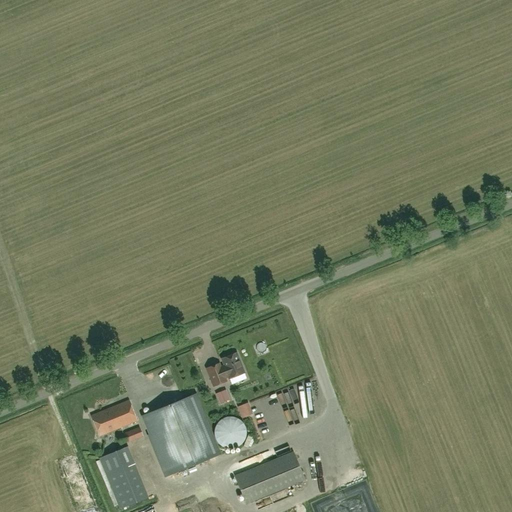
[(223,366),(221,366),(220,363),(205,368),(212,386),(227,381),(226,378),(227,377),(228,379),(244,373),(237,352),(221,358),(223,366)]
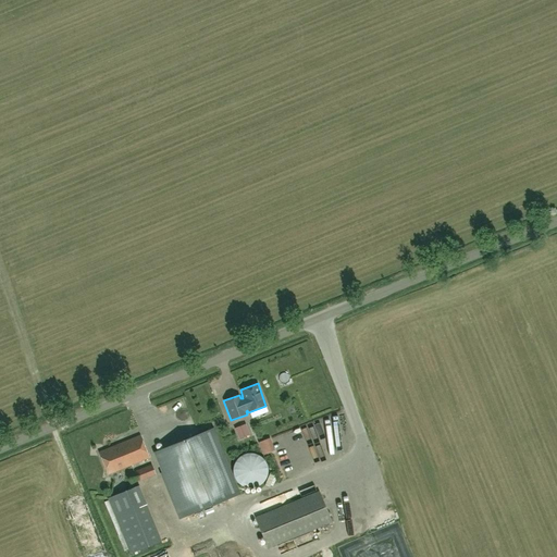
[(172,445),(156,452),(163,472),(161,473),(180,518),(238,494),(212,429),(180,442),(172,445)]
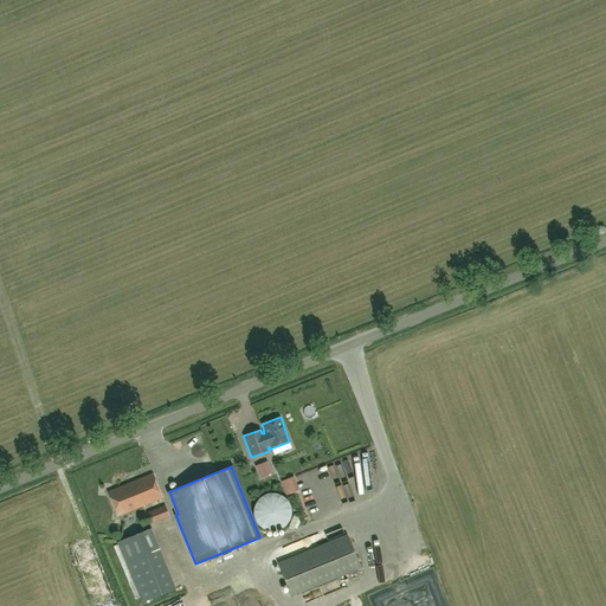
[(117,516),(161,498),(152,474),(108,491),(117,516)]
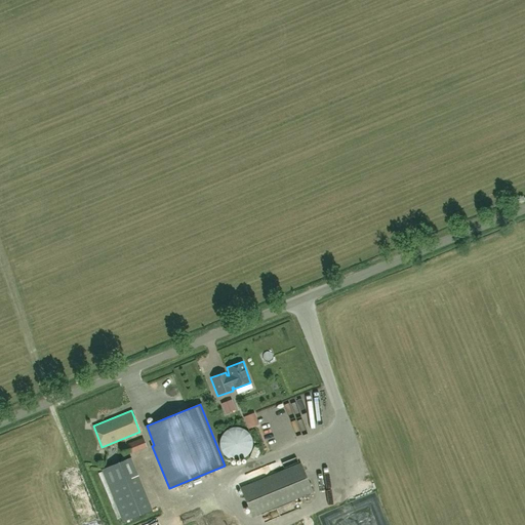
[(250,414),(244,416),(249,429),(254,426),(250,414)]
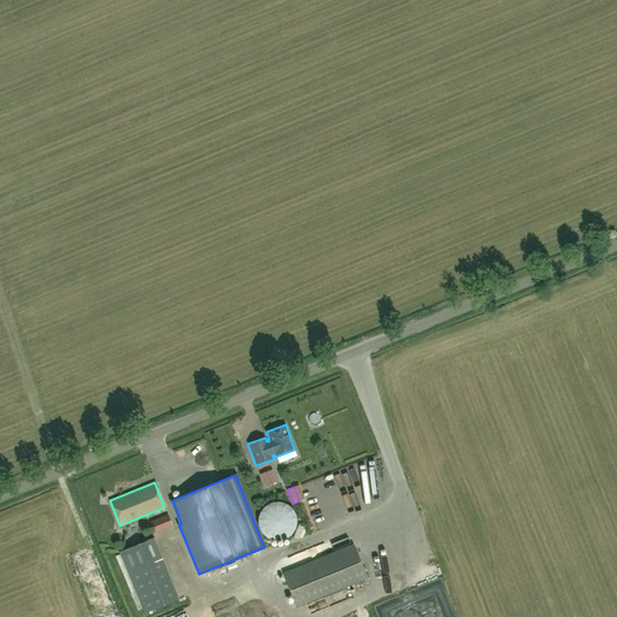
[(274,501),(268,504),(263,506),(260,511),(257,519),(257,522),(259,529),(260,533),(266,536),(274,540),(282,539),(291,535),(295,527),(297,518),(293,511),(291,507),(285,503),(280,501),(274,501)]
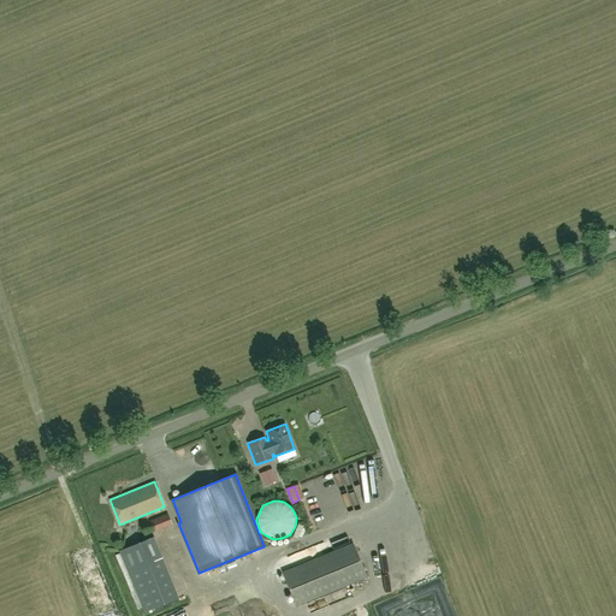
[(171,525),(166,514),(141,523),(146,535),(171,525)]
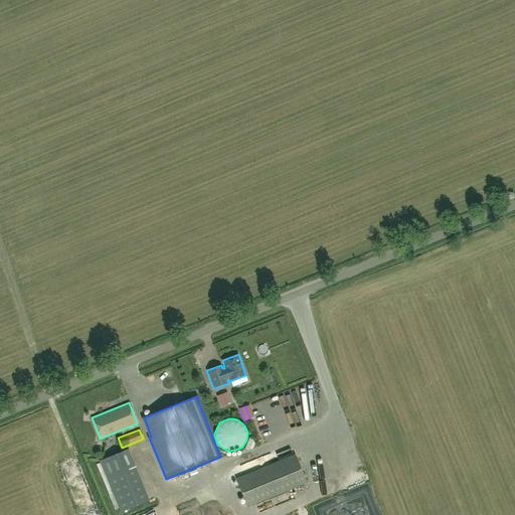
[(128,449),(99,461),(120,511),(149,500),(128,449)]
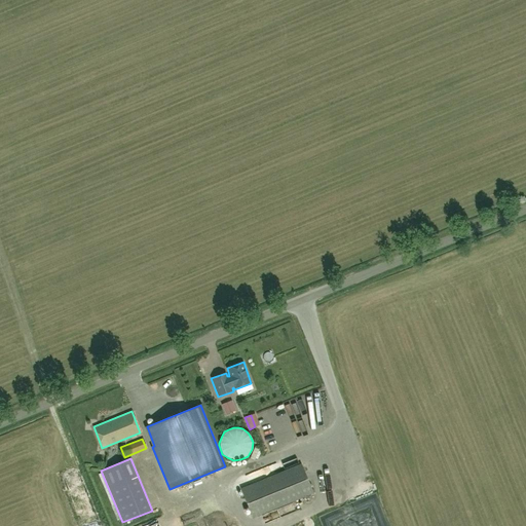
[(348,464),(350,471),(364,467),(363,461),(348,464)]
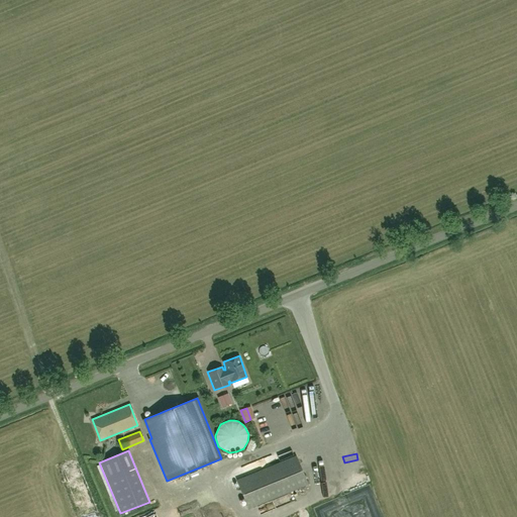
[(296,456),(237,481),(248,509),(307,485),(296,456)]
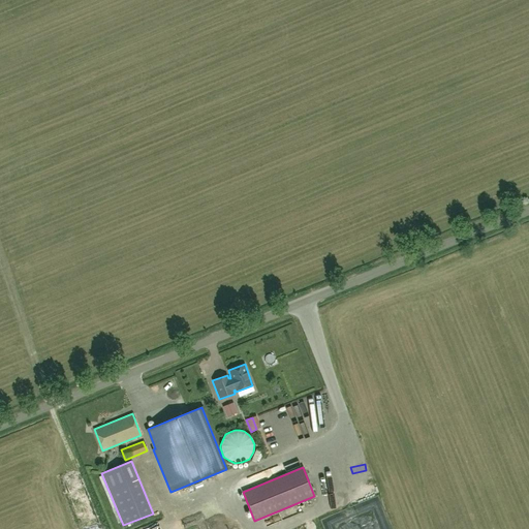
[(373,478),(359,485),(362,493),(376,488),(373,478)]
